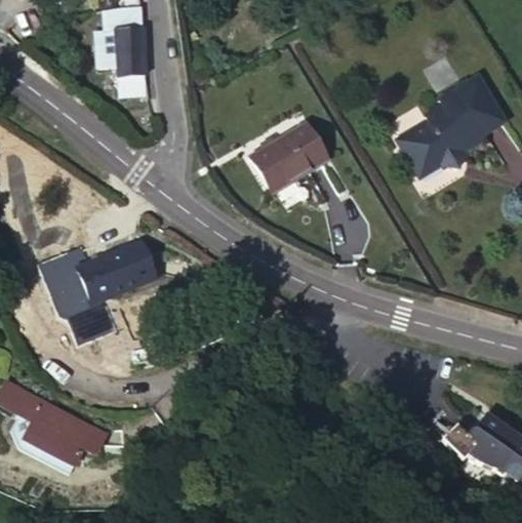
[(142,5),(141,0),(112,0),(114,8),(142,5)]
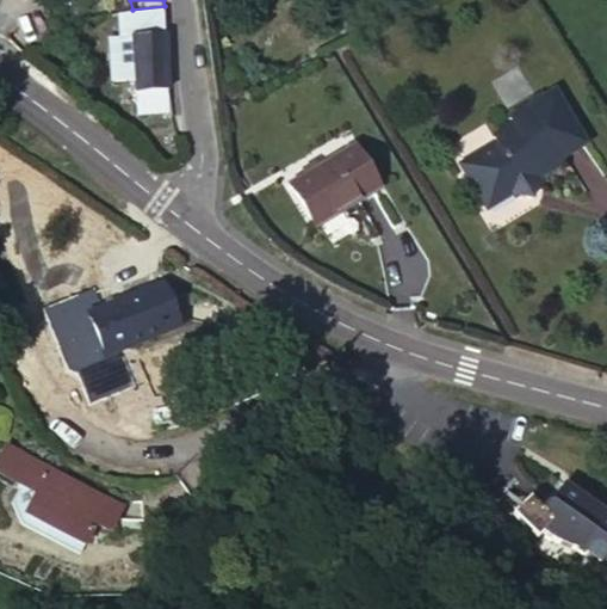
[(140,110),(173,106),(169,93),(165,6),(132,10),(121,11),(122,32),(134,31),(135,50),(135,66),(138,98),(140,110)]
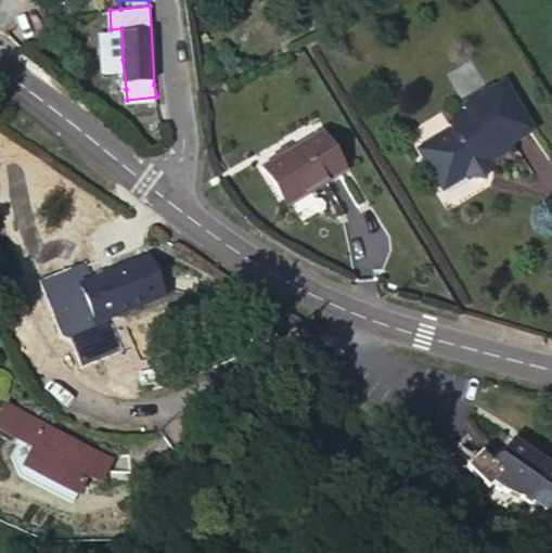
[(122,28),(111,29),(111,47),(123,46),(122,28)]
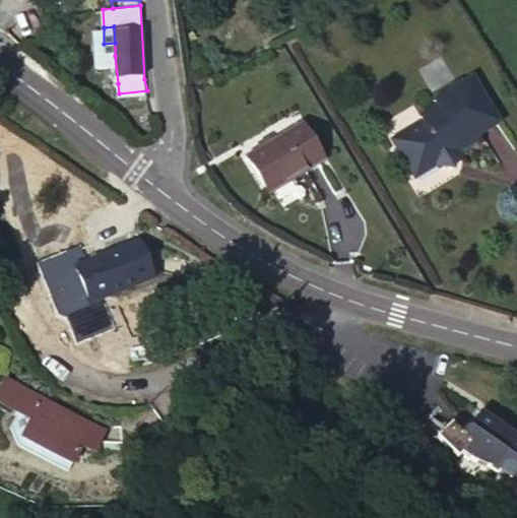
[(104,44),(105,57),(115,56),(115,43),(104,44)]
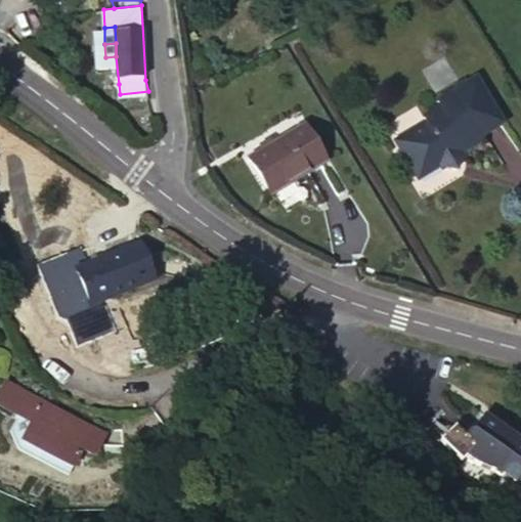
[(107,84),(119,84),(116,56),(105,57),(107,84)]
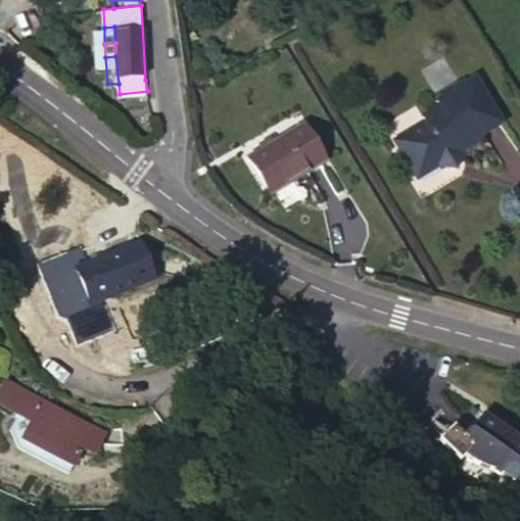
[(499,113),(479,80),(441,101),(444,106),(427,117),(430,123),(399,141),(418,172),(437,160),(455,168),(466,145),(472,148),(482,141),(499,113)]
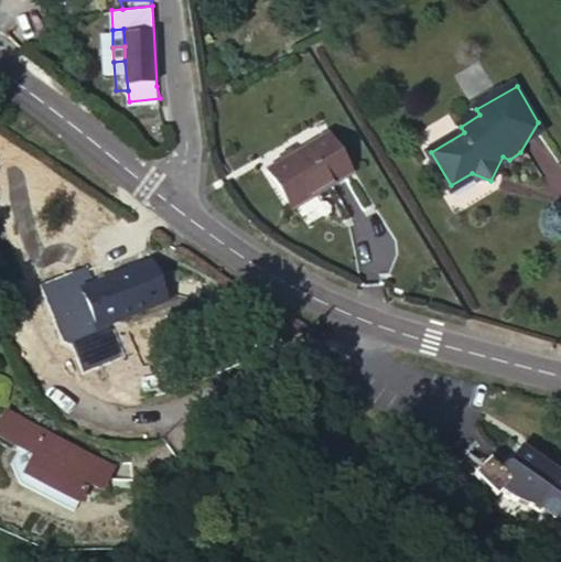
[(291,207),(352,172),(327,132),(268,168),(291,207)]
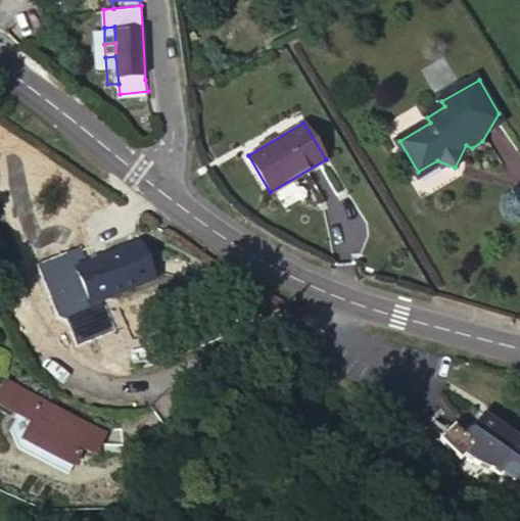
[(92,301),(155,276),(140,240),(78,266),(92,301)]
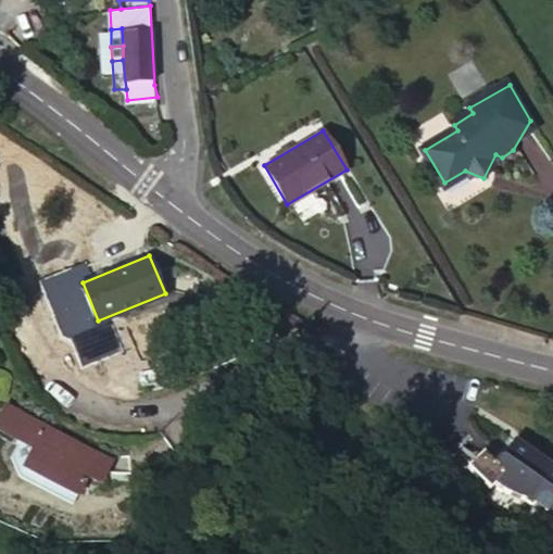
[(25,466),(77,493),(89,475),(100,481),(111,458),(8,404),(0,418),(0,428),(20,438),(35,447),(25,466)]
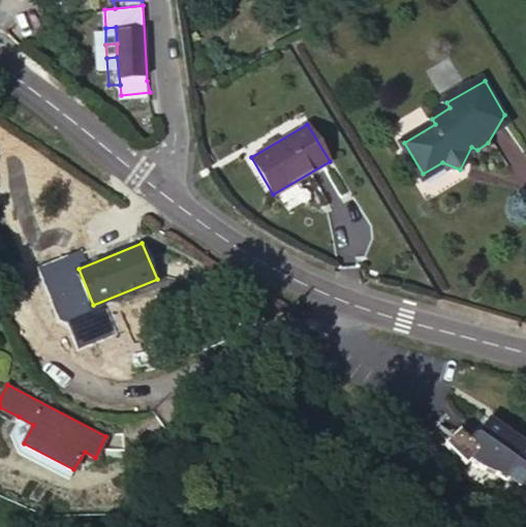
[(460,427),(444,442),(466,463),(471,458),(482,465),(499,472),(525,492),(525,439),(490,413),(471,438),(460,427)]
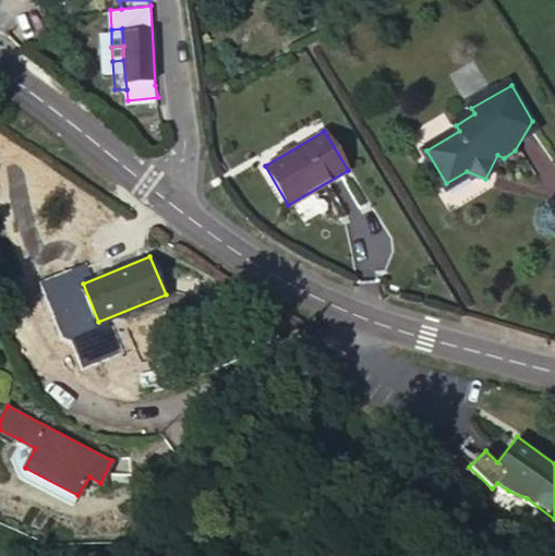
[(71,509),(77,495),(25,468),(35,448),(20,439),(9,460),(15,480),(71,509)]
